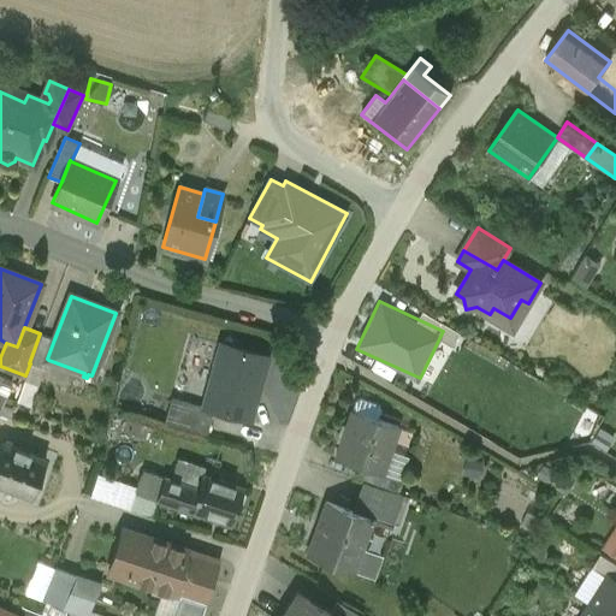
[(40,333),(29,363),(30,363),(45,369),(48,360),(47,359),(54,339),(40,333)]
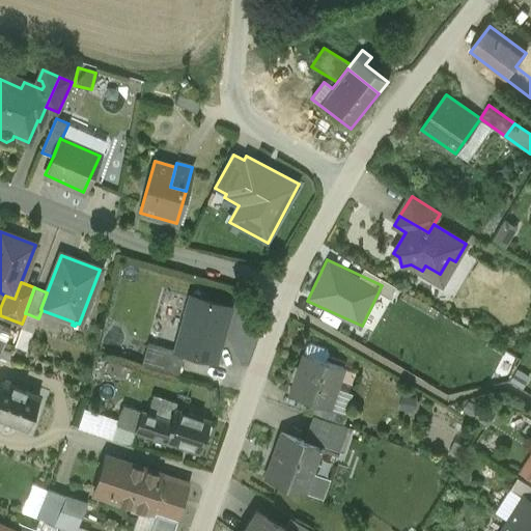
[(176,351),(175,352),(184,354),(214,362),(229,307),(191,297),(176,351)]
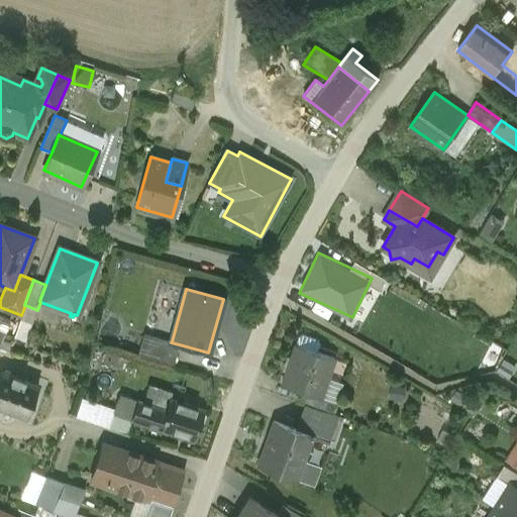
[(172,341),(144,333),(137,354),(173,365),(179,344),(171,342),(172,341)]
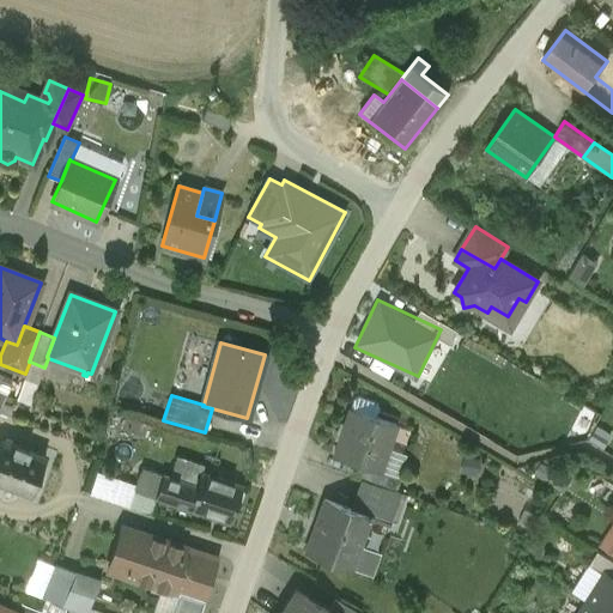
[(377,402),(358,395),(353,398),(350,408),(334,454),(363,465),(381,471),(396,425),(375,418),(378,406),(377,402)]
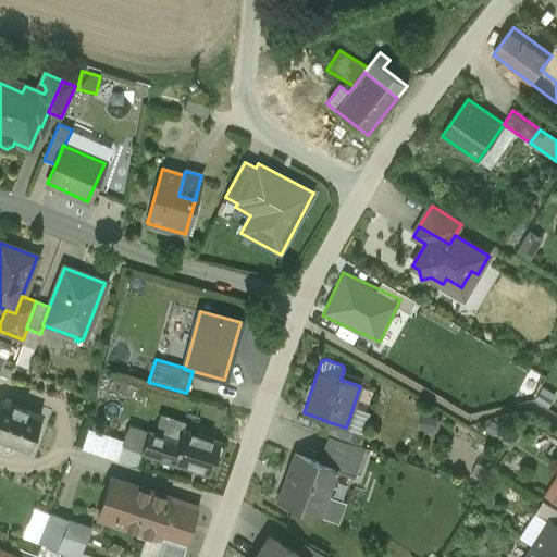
[(25,409),(13,405),(0,400),(0,401),(0,438),(28,449),(29,445),(34,445),(37,437),(34,434),(40,416),(25,409)]
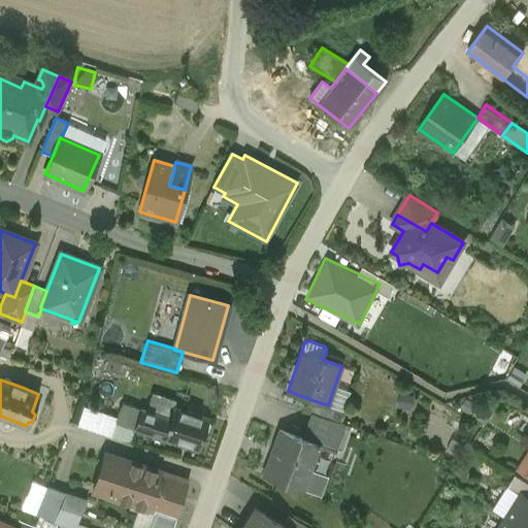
[(328,405),(312,400),(307,413),(312,414),(339,423),(343,410),(328,405)]
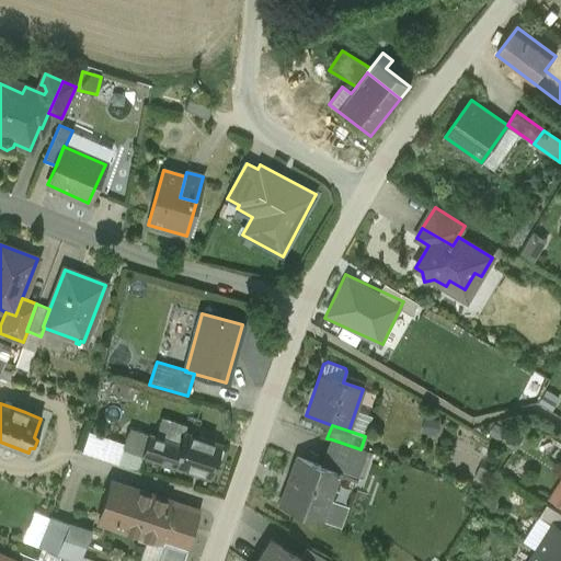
[(142,455),(149,434),(129,427),(124,444),(123,448),(142,455)]
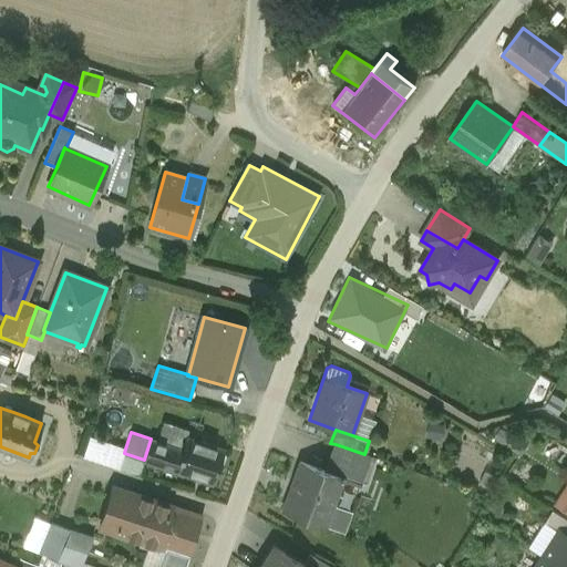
[(124,453),(125,449),(89,436),(82,456),(140,475),(144,460),(124,453)]
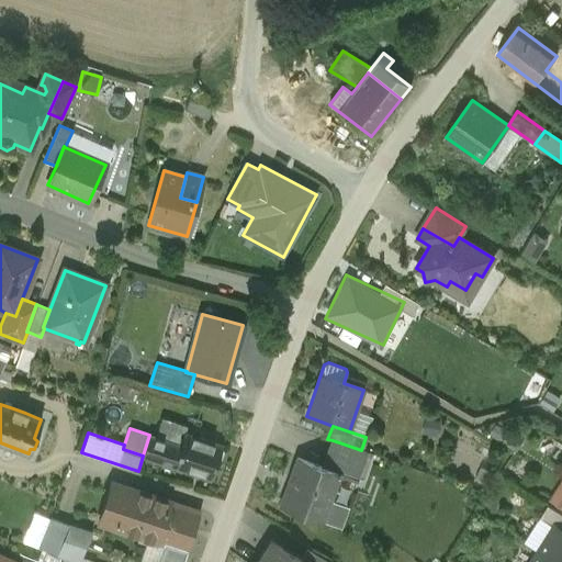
[(184,433),(180,446),(149,435),(143,456),(210,479),(216,461),(220,459),(221,459),(223,451),(221,447),(222,445),(184,433)]
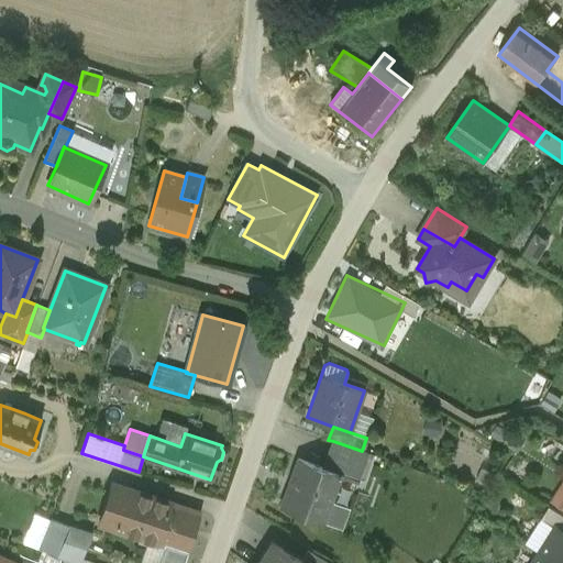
[(362,451),(333,441),(324,467),(341,473),(340,475),(357,481),(366,452),(362,451)]
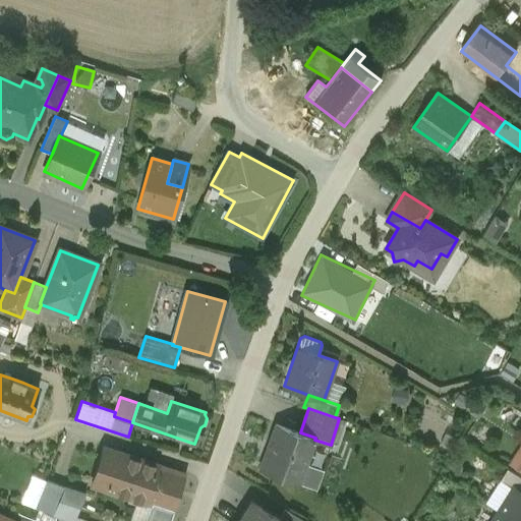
[(300,432),(275,423),(259,467),(300,481),(314,440),(315,438),(300,432)]
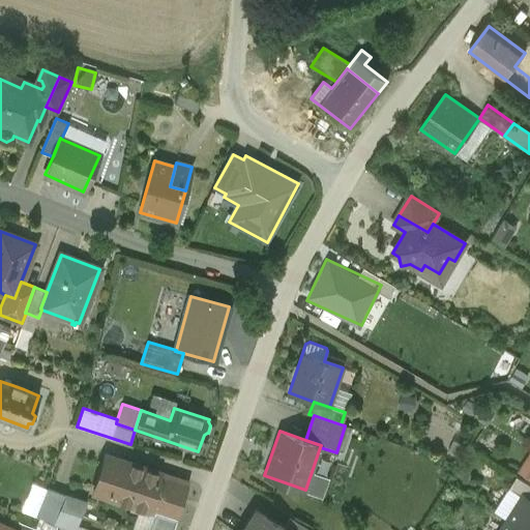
[(118,467),(104,462),(95,486),(109,490),(108,492),(110,492),(108,498),(130,505),(143,467),(120,460),(118,467)]
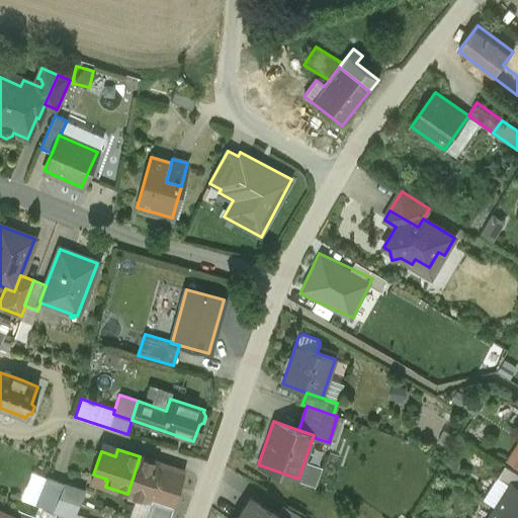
[(157,461),(140,456),(127,494),(152,502),(145,517),(168,517),(172,508),(173,506),(172,506),(183,473),(184,471),(157,462),(157,461)]
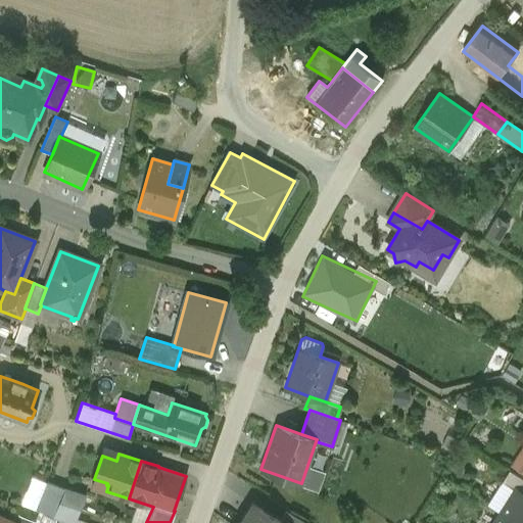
[(522,477),(510,470),(503,481),(517,489),(517,488),(522,492),(522,477)]
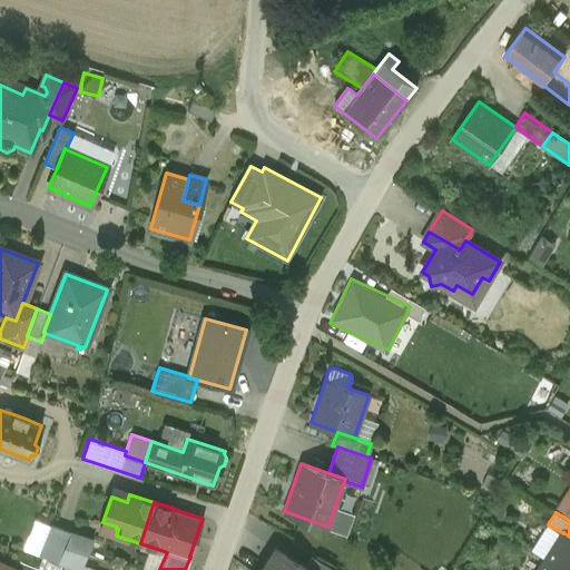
[(35,518),(22,549),(39,556),(51,524),(35,518)]
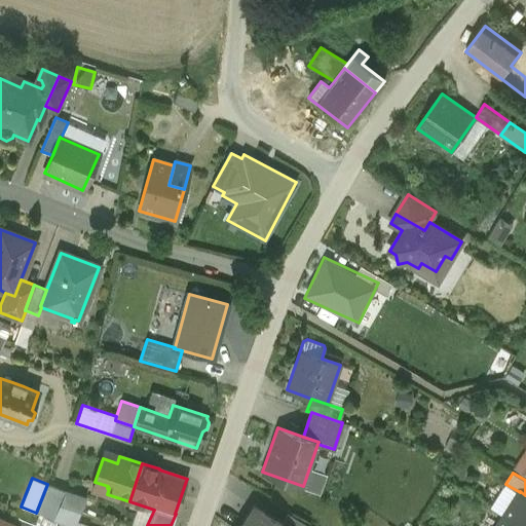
[(86,497),(47,484),(36,513),(40,515),(41,514),(74,525),(86,497)]
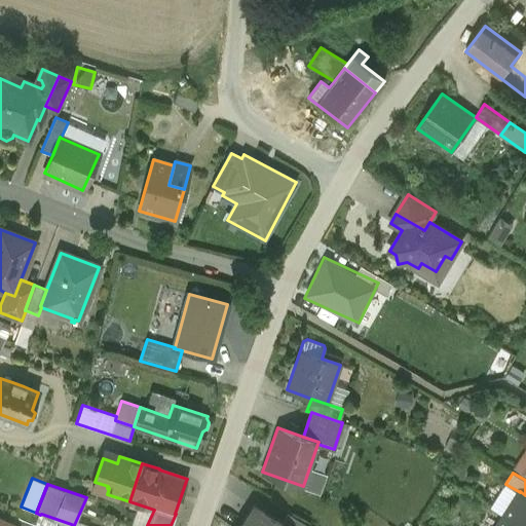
[(525,525),(525,495),(520,491),(520,492),(504,516),(521,525),(525,525)]
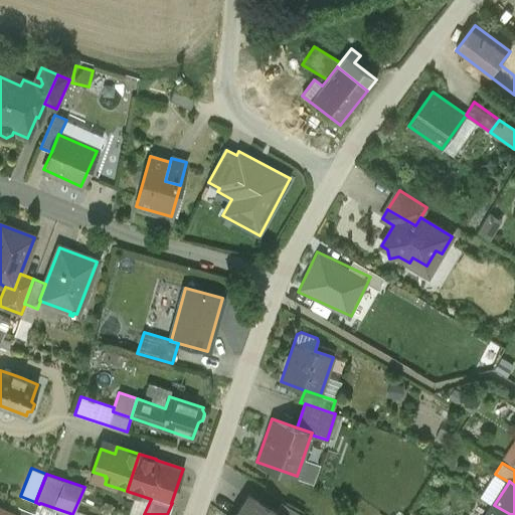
[(281,514),(275,511),(247,493),(233,514),(281,514)]
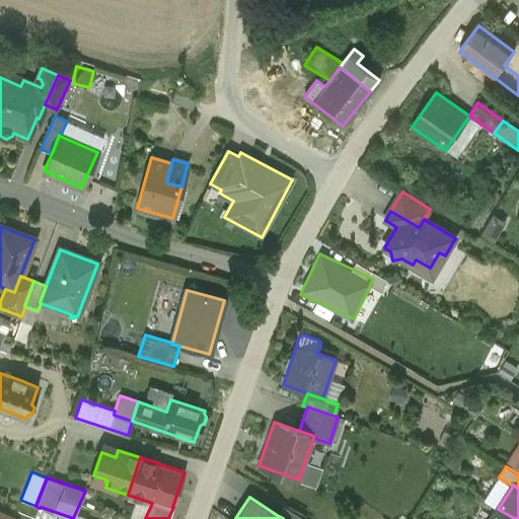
[(303,518),(283,506),(277,515),(283,518),(303,518)]
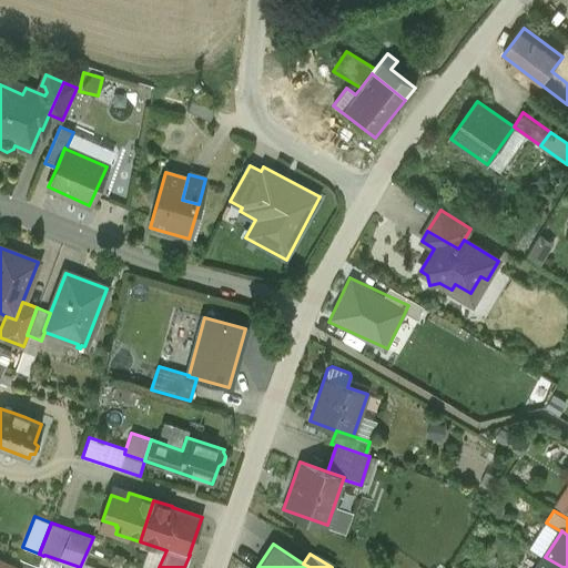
[(563,567),(545,557),(538,567),(563,567)]
